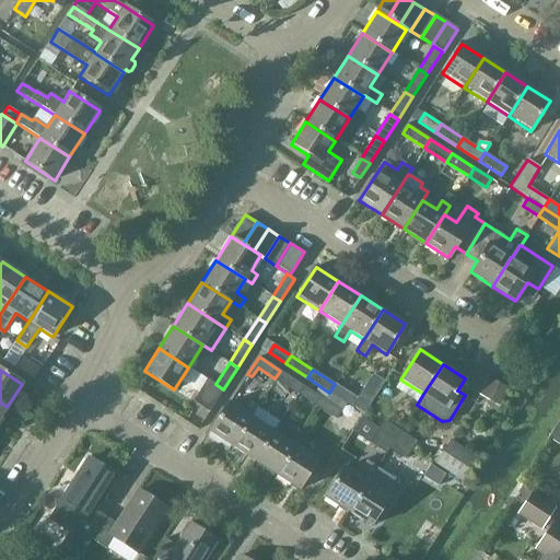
[(302,385),(280,371),(275,378),(298,393),(302,385)]
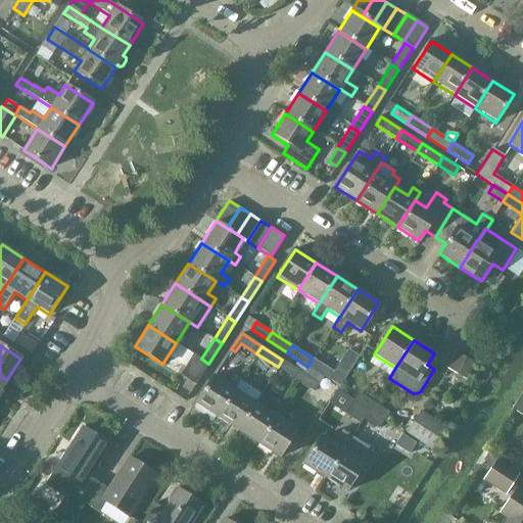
[(475,364),(456,352),(445,370),(465,381),(475,364)]
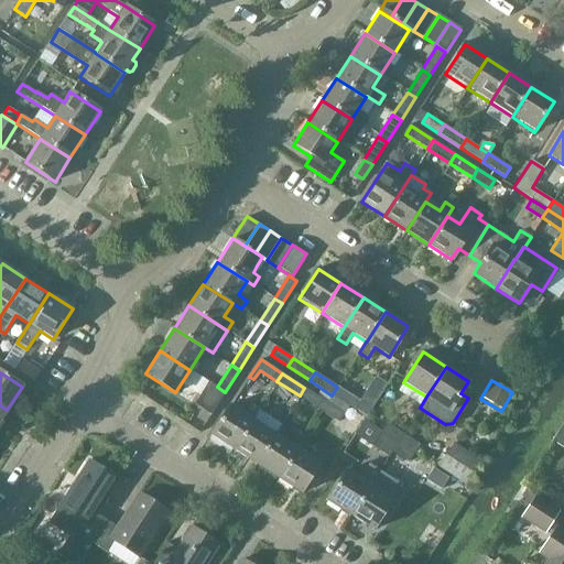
[(210,414),(225,392),(217,387),(216,387),(209,382),(195,404),(210,414)]
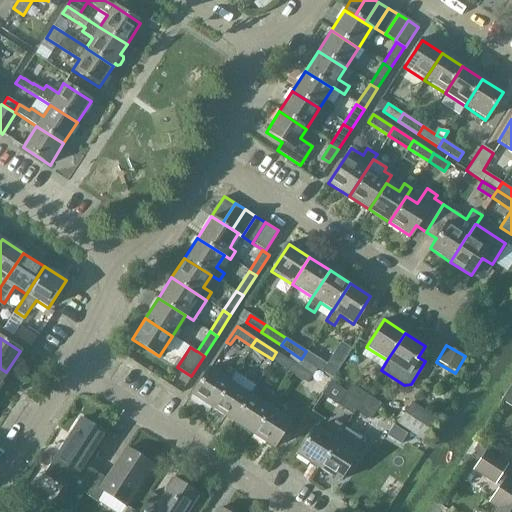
[(306,351),(301,359),(306,362),(316,368),(321,371),(326,364),(306,351)]
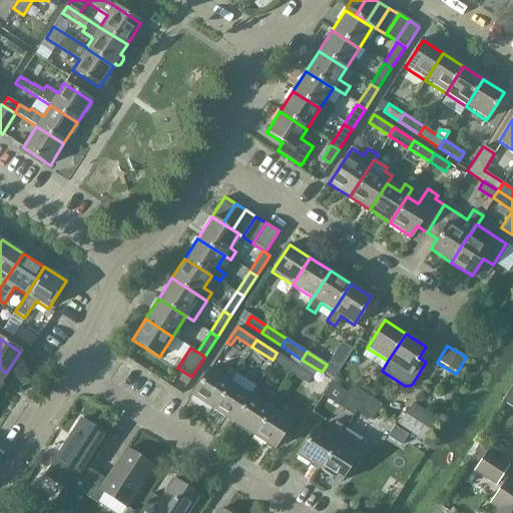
[(298,367),(277,353),(273,360),(293,374),(298,367)]
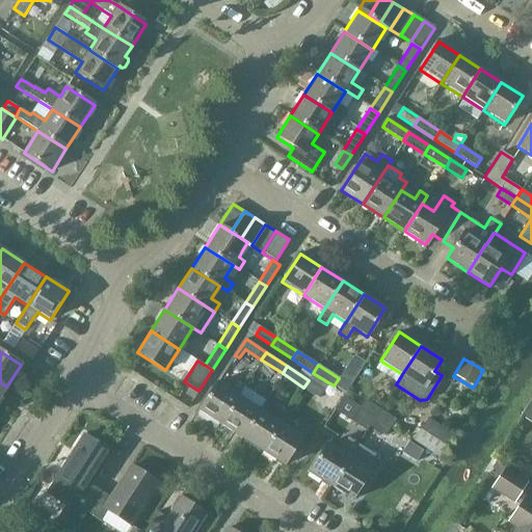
[(309,380),(303,388),(319,398),(328,382),(318,376),(314,383),(309,380)]
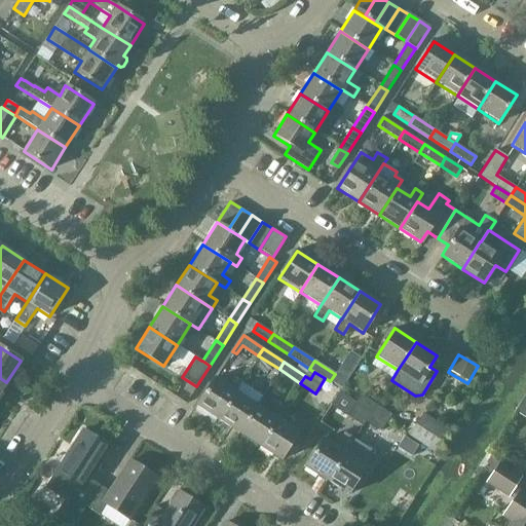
[(217,419),(235,391),(236,391),(242,381),(234,375),(228,386),(215,377),(196,406),(196,407),(194,410),(195,412),(202,417),(205,416),(208,413),(217,419)]
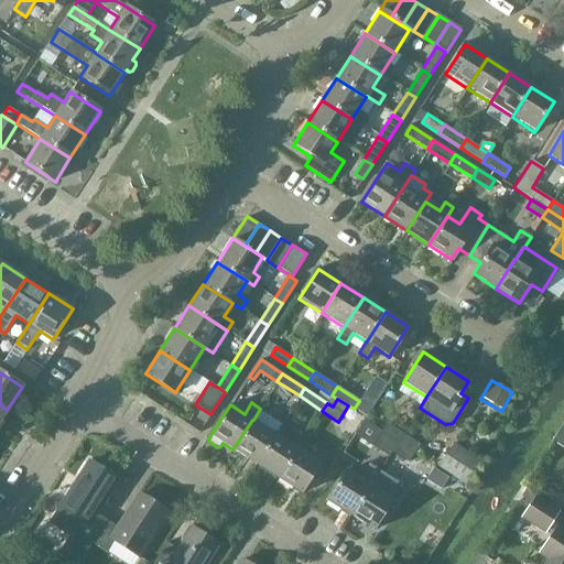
[(256,464),(275,434),(253,420),(252,420),(232,449),(256,464)]
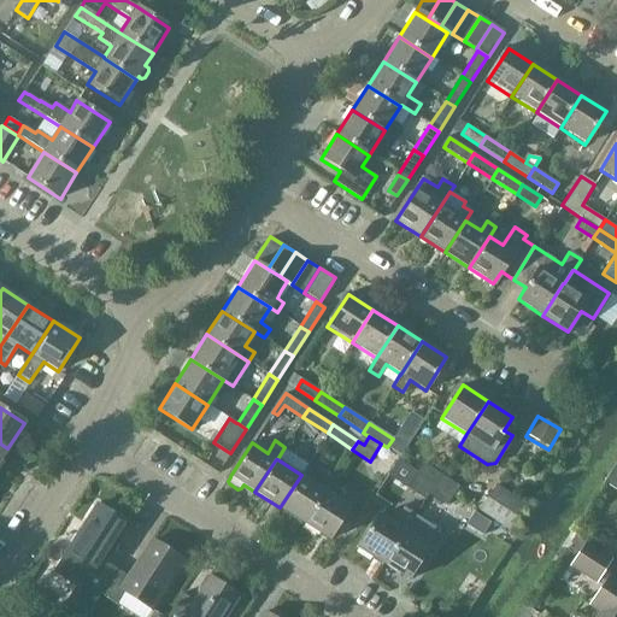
[(422,463),(416,472),(434,483),(440,475),(422,463)]
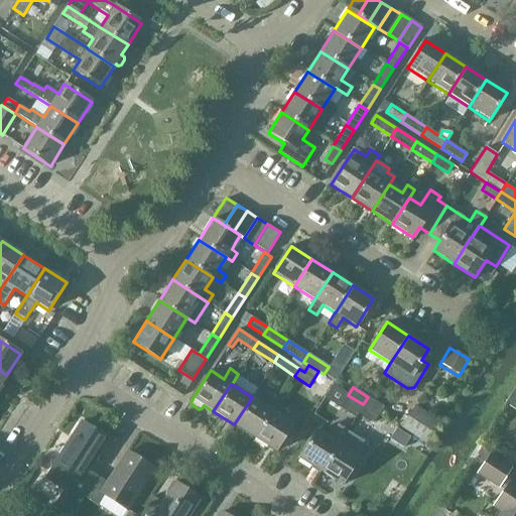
[(254,438),(272,410),(276,403),(256,390),(252,397),(234,424),(254,438)]
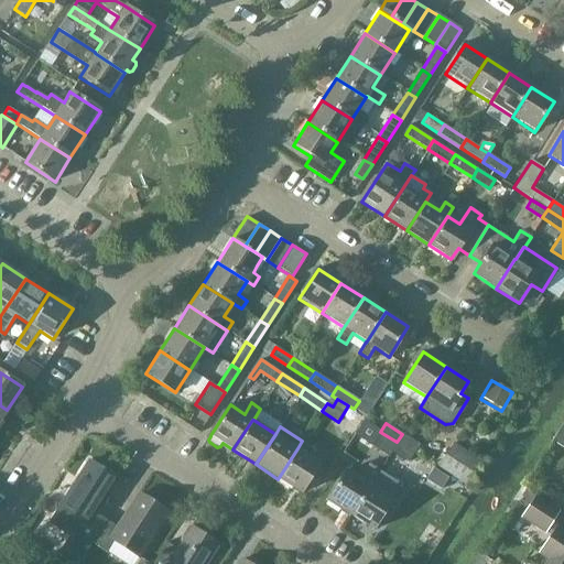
[(391,451),(397,442),(380,432),(371,446),(388,457),(391,451)]
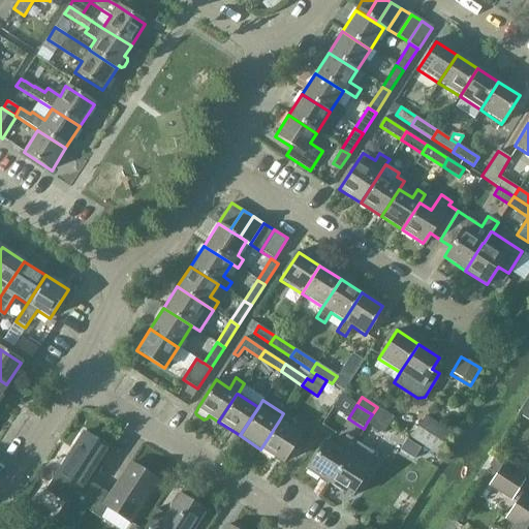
[(377,407),(372,414),(387,425),(393,416),(391,415),(377,407)]
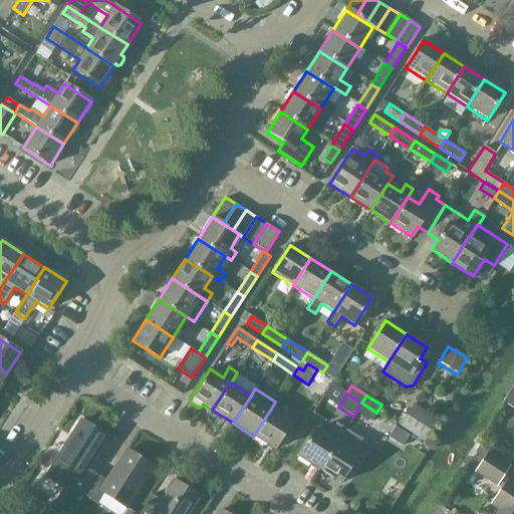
[(376,413),(361,403),(356,411),(371,421),(376,413)]
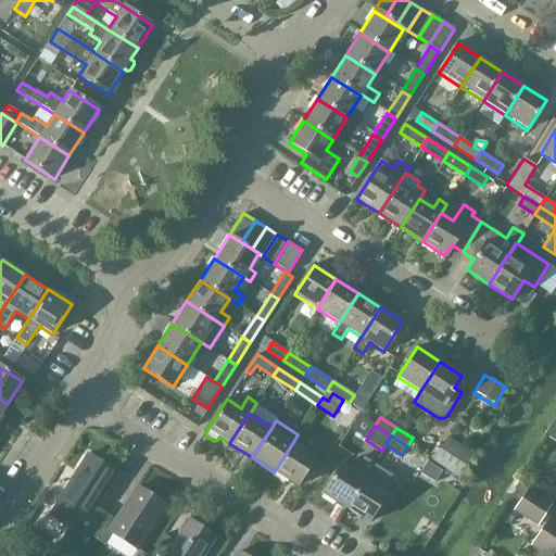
[(475,455),(446,437),(431,459),(459,479),(475,455)]
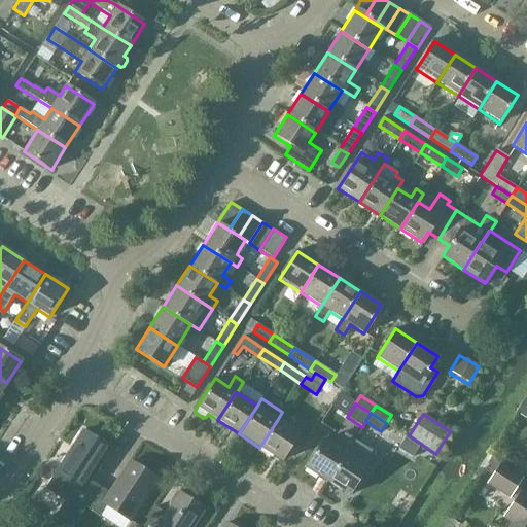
[(300,432),(278,419),(259,448),(281,461),(300,432)]
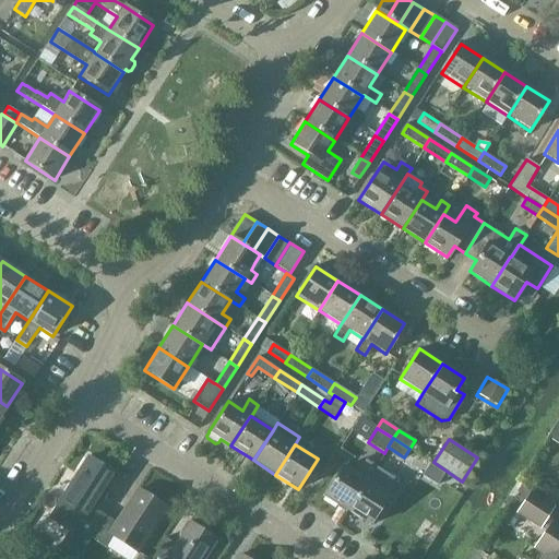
[(115,474),(87,456),(48,518),(68,530),(57,547),(75,558),(90,537),(104,515),(93,508),(115,474)]
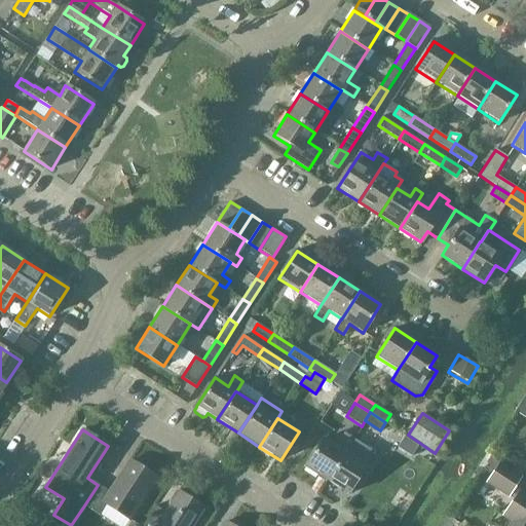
[(327,480),(345,452),(353,440),(354,439),(344,433),(335,446),(324,438),(305,466),(327,480)]
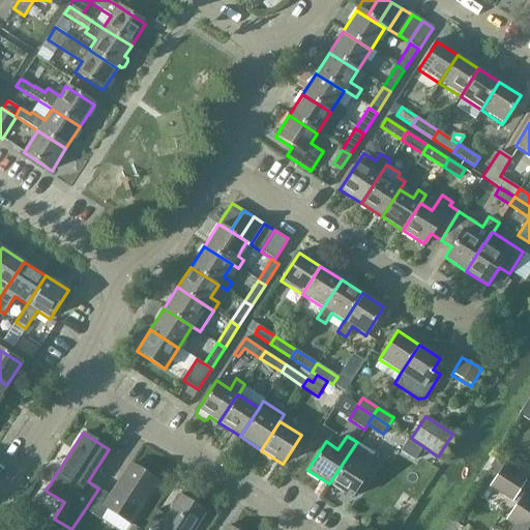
[(406,440),(399,451),(413,460),(420,449),(406,440)]
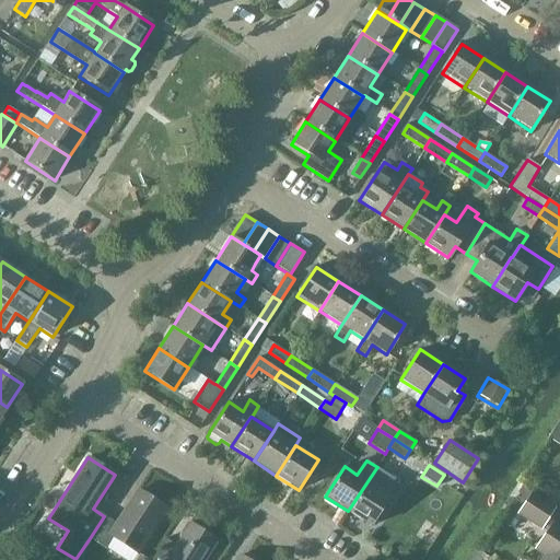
[(368,481),(348,511),(371,525),(389,496),(388,496),(397,481),(376,468),(368,481)]
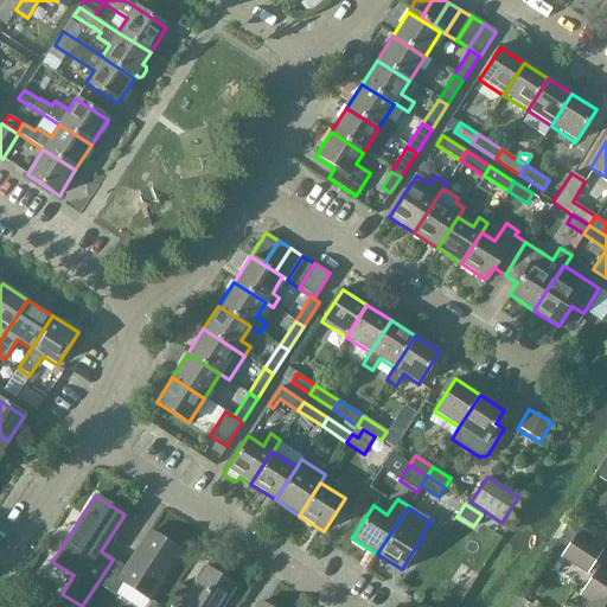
[(125,567),(113,560),(97,583),(115,594),(123,582),(148,599),(179,551),(148,531),(125,567)]
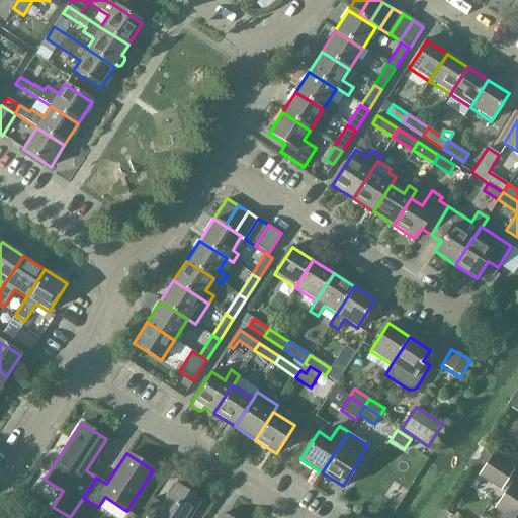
[(514,468),(491,453),(477,476),(500,491),(514,468)]
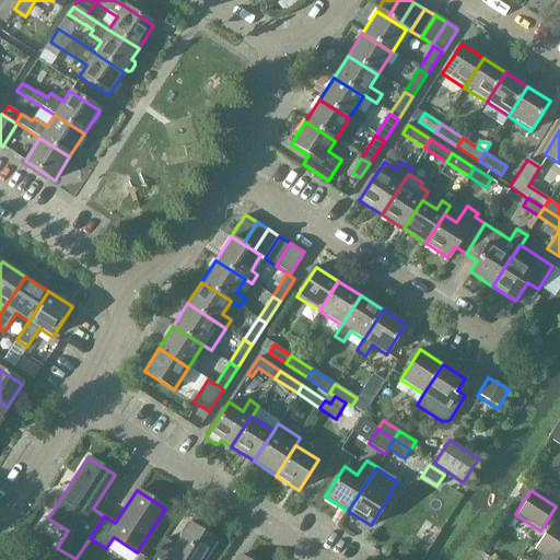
[(559,559),(559,527),(552,523),(535,549),(545,555),(540,559),(559,559)]
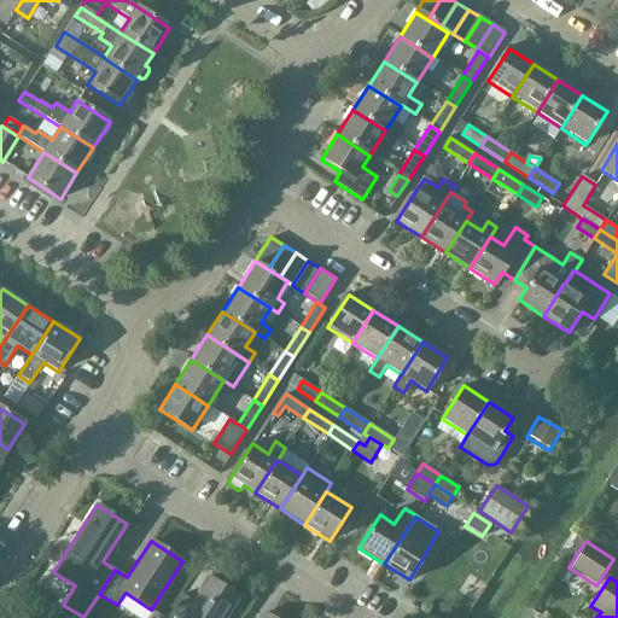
[(223,617),(238,596),(210,578),(194,602),(182,594),(165,617),(223,617)]
